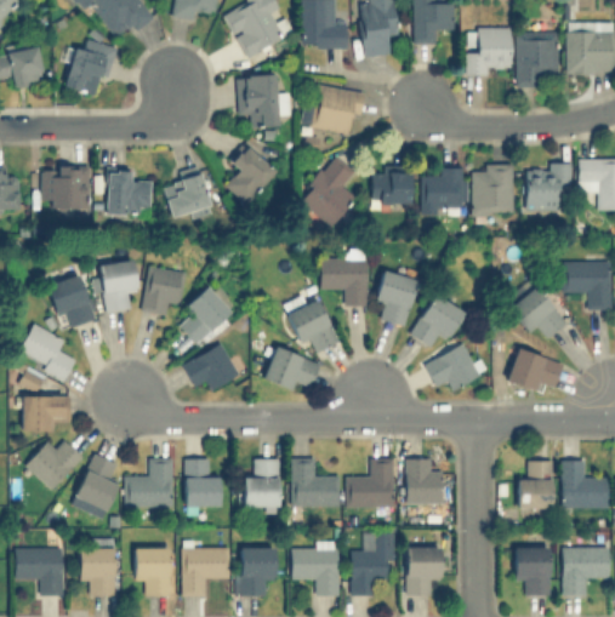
[(0,0),(0,26),(26,4),(22,0),(0,0)]
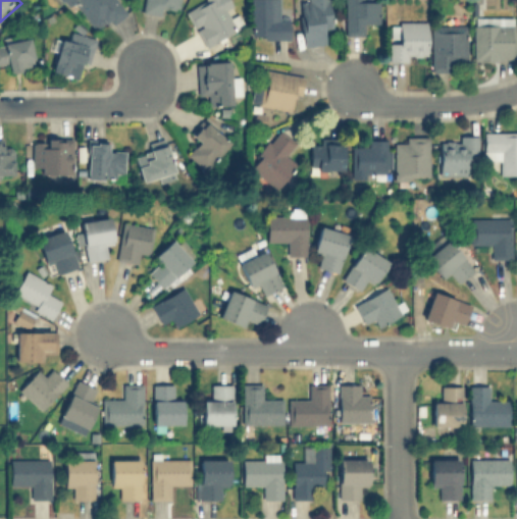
[(61,0),(67,10),(79,3),(98,34),(128,14),(118,0),(61,0)]
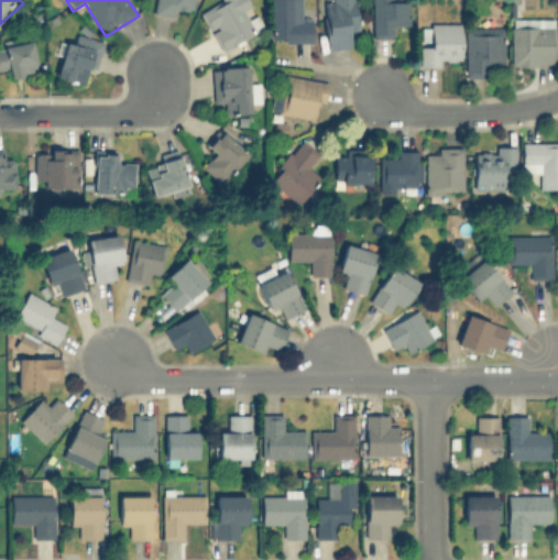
[(160,0),(157,15),(181,20),(182,10),(196,12),(197,0),(160,0)]
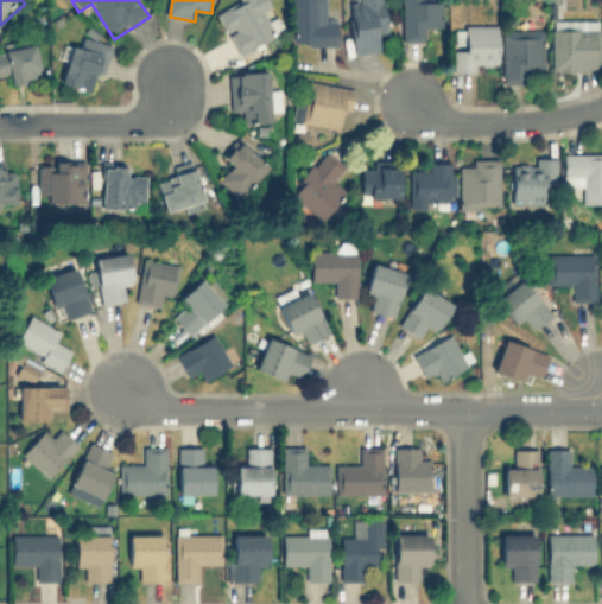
[(242,57),(287,33),(280,19),(273,23),(267,13),(274,10),(270,0),(241,0),(219,13),(242,57)]
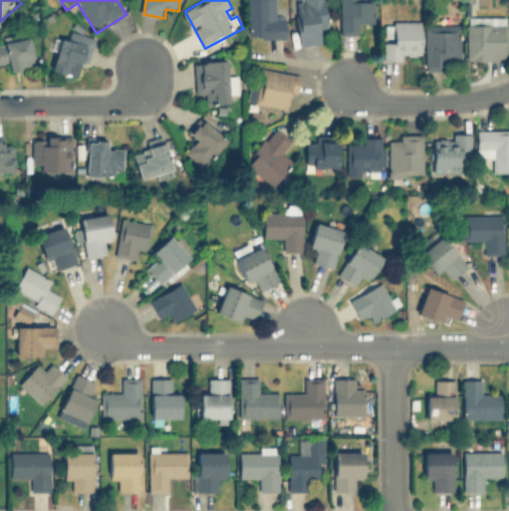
[(251,0),(251,40),(287,40),(287,20),(277,20),(277,0),(251,0)]
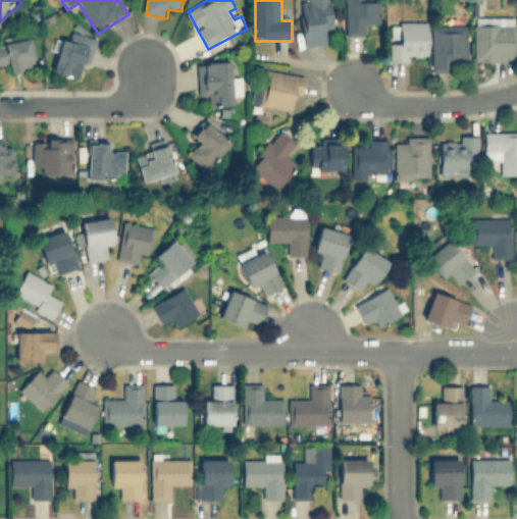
[(303,5),(306,48),(328,46),(327,33),(337,32),(333,0),(310,0),(311,4),(303,5)]
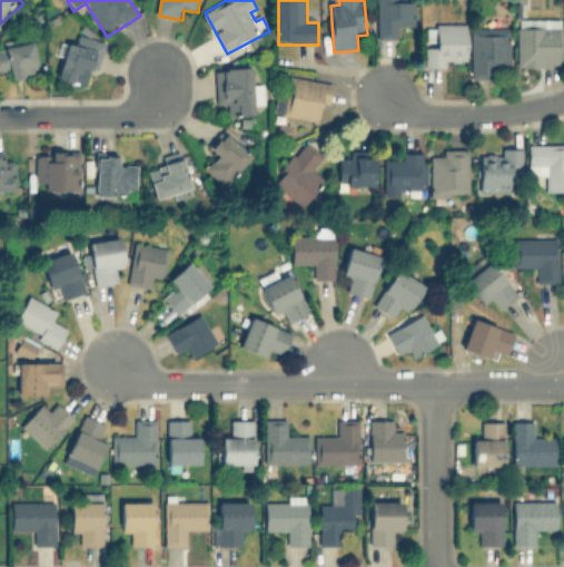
[(379,0),(379,40),(402,40),(402,27),(416,27),(416,5),(402,5),(402,0),(379,0)]
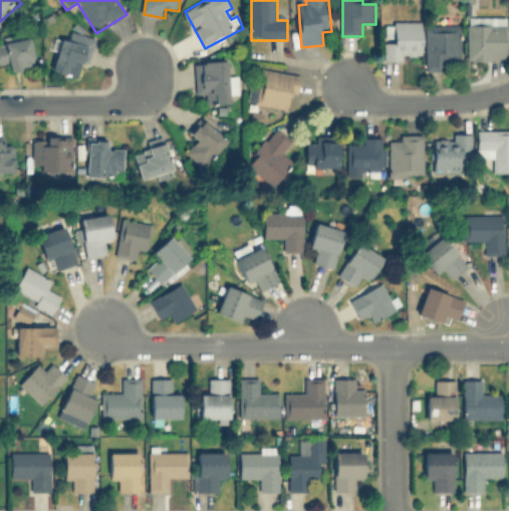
[(469,20),(469,61),(508,61),(508,20),(469,20)]
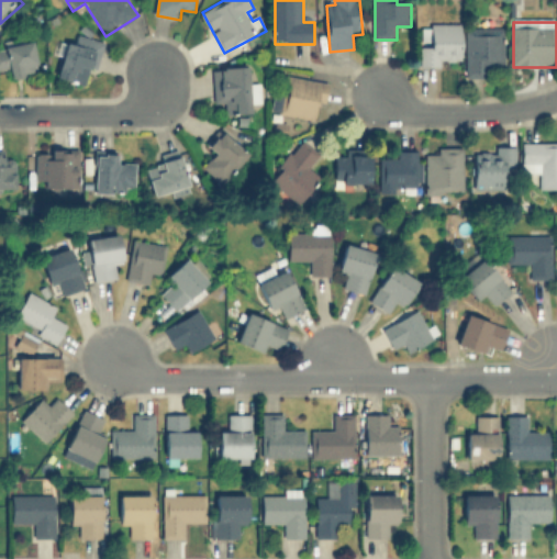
[(463,26),(423,26),(423,67),(463,66),(463,26)]
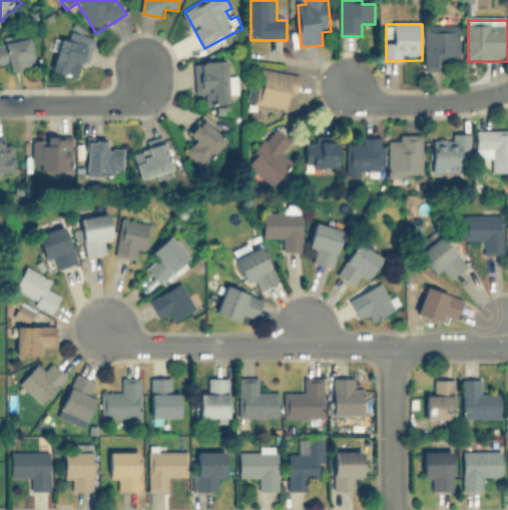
[(427,72),(449,72),(449,62),(461,62),(461,27),(427,27),(427,72)]
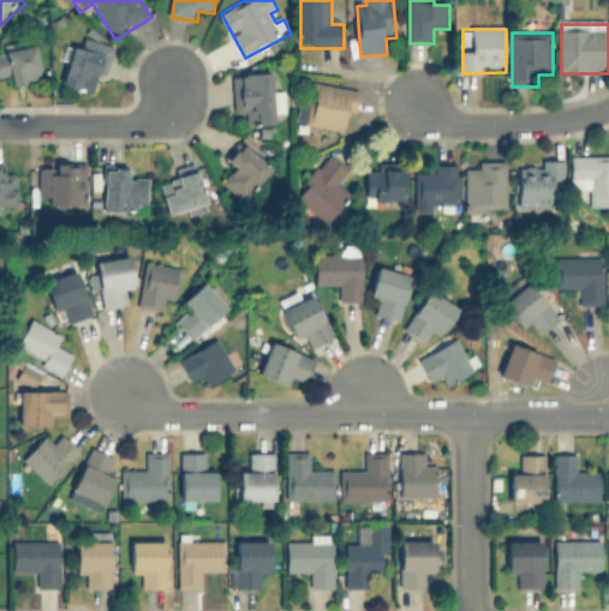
[(114,47),(85,40),(83,51),(73,48),(64,87),(102,96),(114,47)]
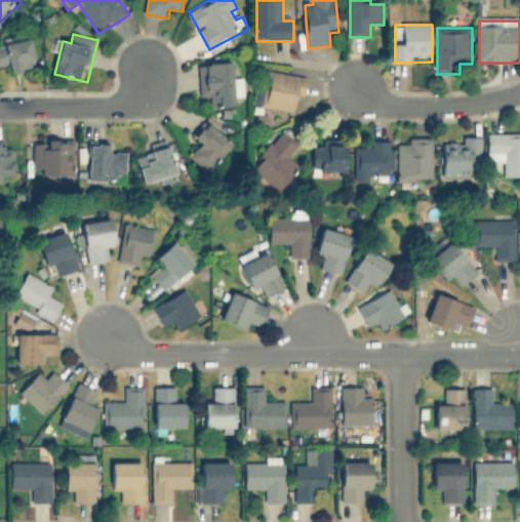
[(38,70),(32,40),(0,46),(0,68),(10,66),(12,75),(38,70)]
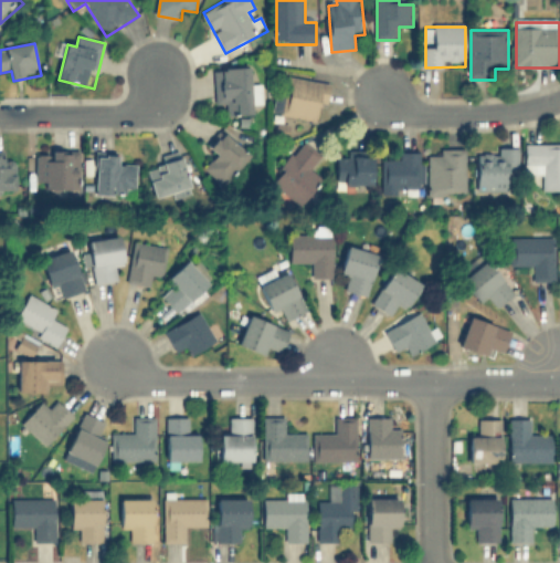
[(217,70),(218,106),(230,105),(230,116),(255,116),(255,107),(265,106),(264,85),(253,86),(252,69),(217,70)]
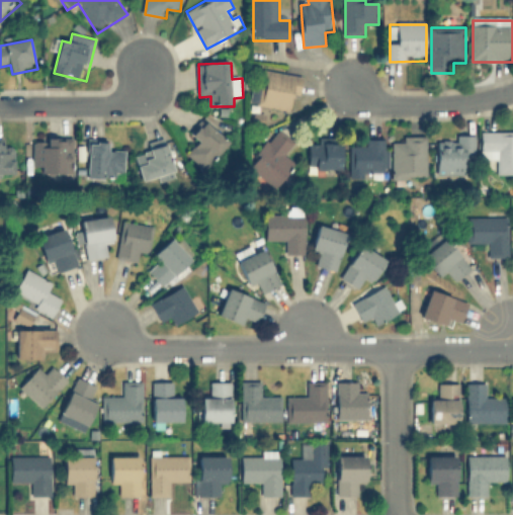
[(295,113),(303,78),(267,71),(261,106),(295,113)]
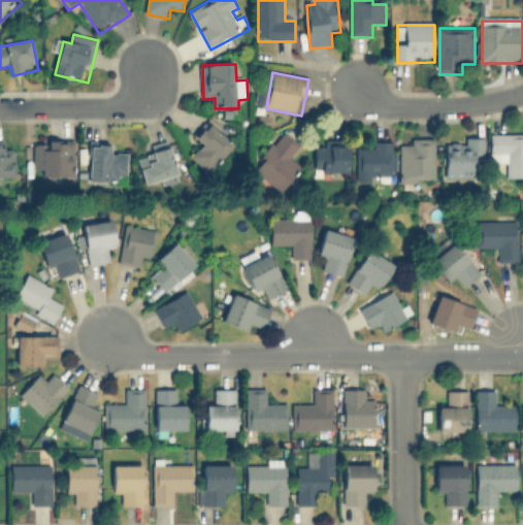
[(194,160),(213,174),(236,144),(210,125),(196,142),(203,149),(194,160)]
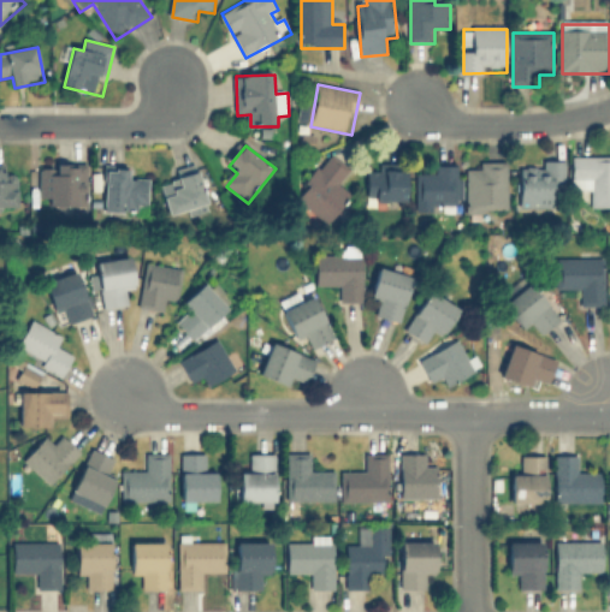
[(343,185),(354,170),(333,154),(298,201),(331,226),(355,195),(343,185)]
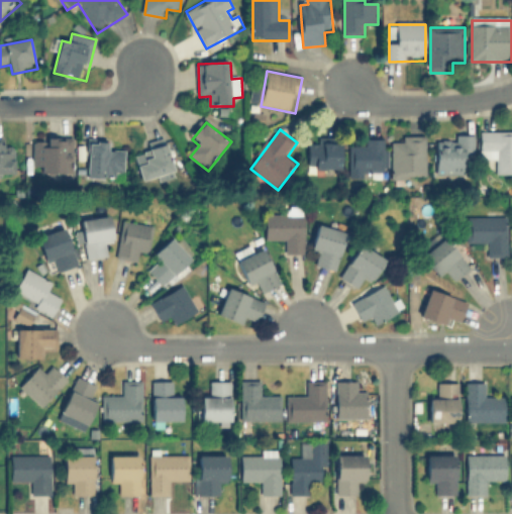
[(511,132),(482,132),(482,162),(498,162),(498,176),(511,176),(511,132)]
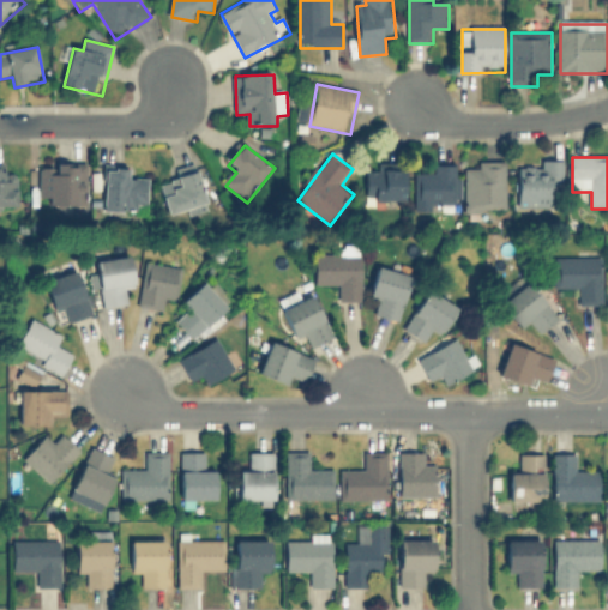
[(89,207),(89,164),(43,164),(43,207),(89,207)]
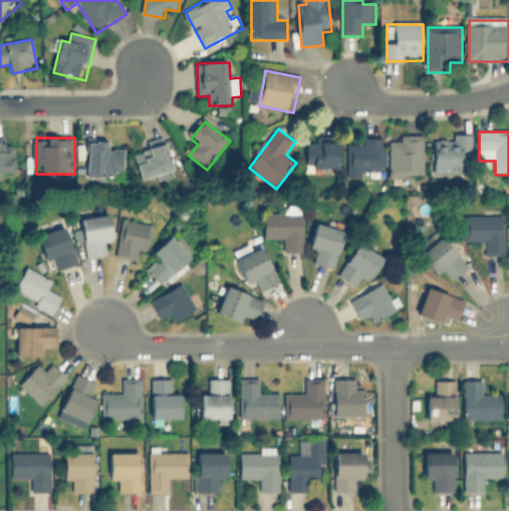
[(425,138),(392,138),(392,178),(425,178),(425,138)]
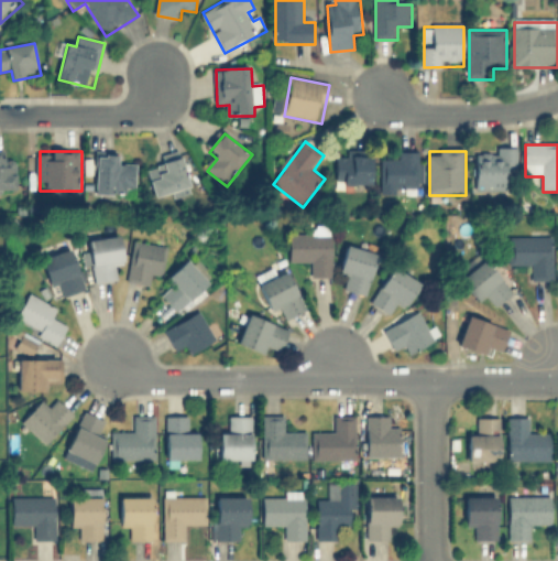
[(509,191),(509,174),(518,174),(518,151),(478,151),(478,191),(509,191)]
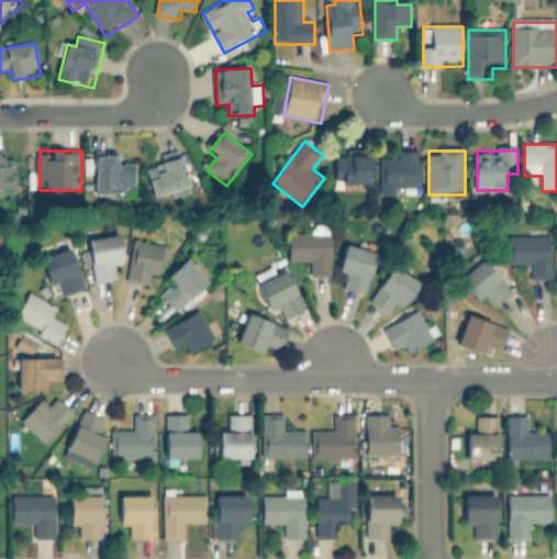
[(0,152),(0,193),(19,193),(19,163),(7,163),(7,152),(0,152)]
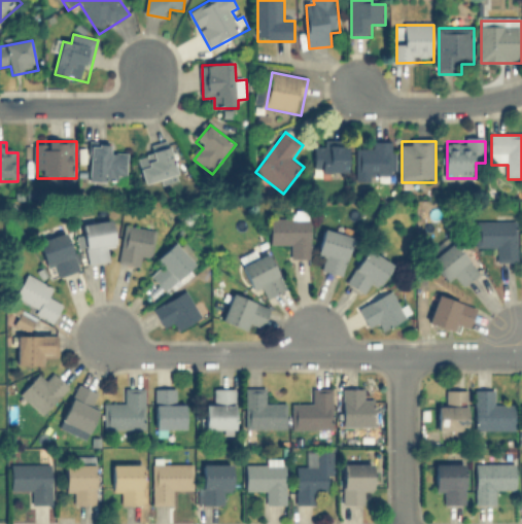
[(358,182),(393,182),(393,143),(370,143),(370,150),(358,150),(358,182)]
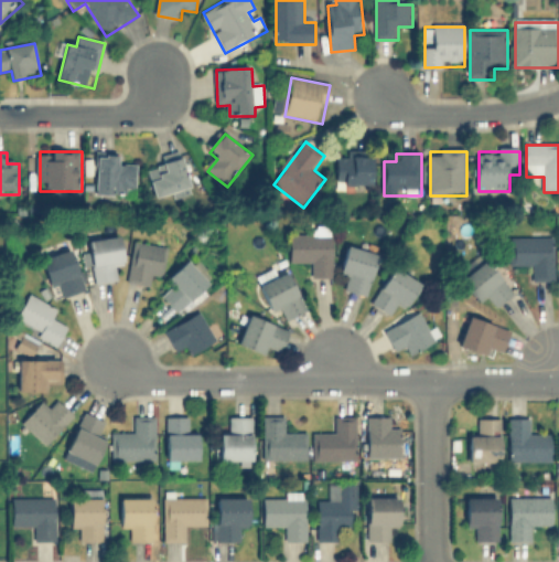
[(122,156),(98,157),(99,197),(139,195),(138,166),(122,166),(122,156)]
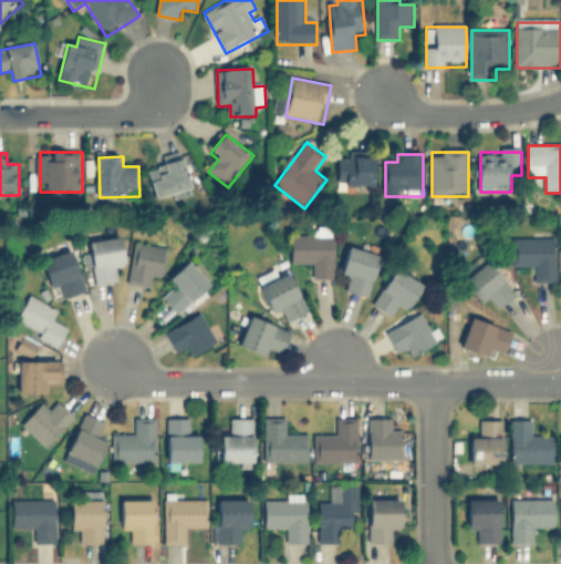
[(374,187),(374,156),(341,156),(341,187),(374,187)]
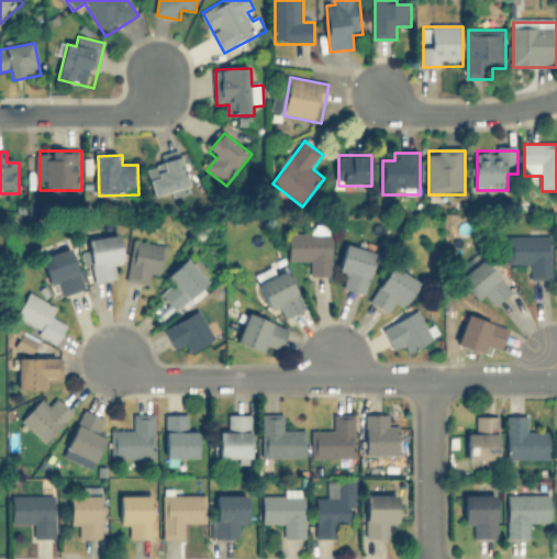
[(193,192),(182,156),(148,166),(158,202),(193,192)]
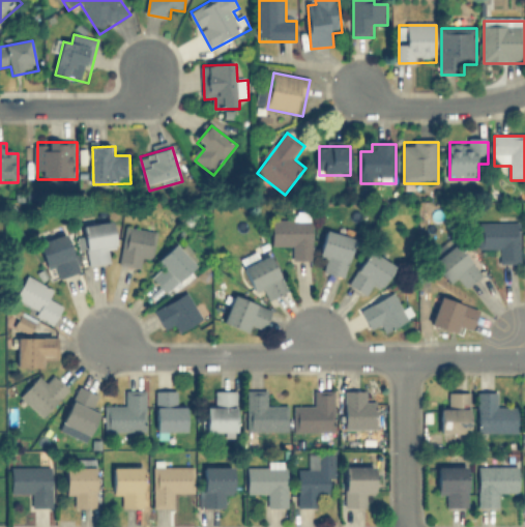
[(275,249),(294,249),(294,262),(315,262),(315,214),(300,214),(300,222),(275,222),(275,249)]
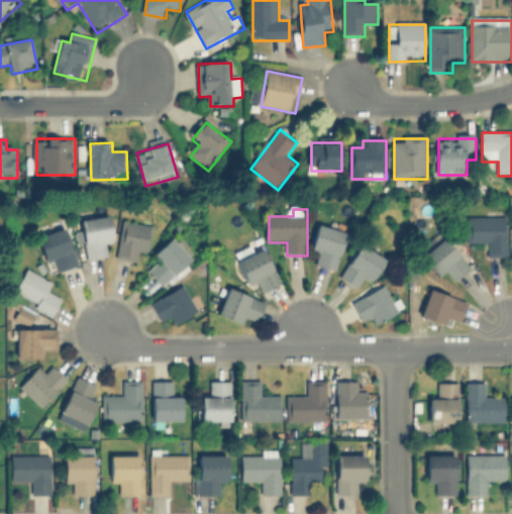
[(115,244),(112,218),(83,221),(84,231),(80,231),(81,245),(86,245),(87,261),(109,259),(108,245),(115,244)]
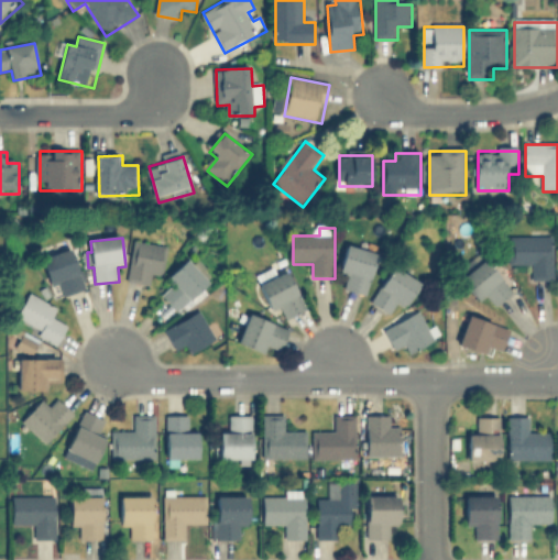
[(554,238),(512,238),(512,267),(533,267),(533,282),(554,282),(554,238)]
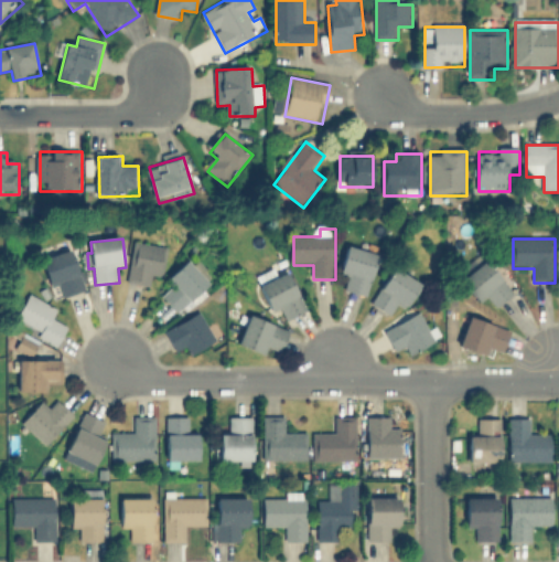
[(131,284),(151,287),(153,276),(164,278),(169,248),(137,244),(131,284)]
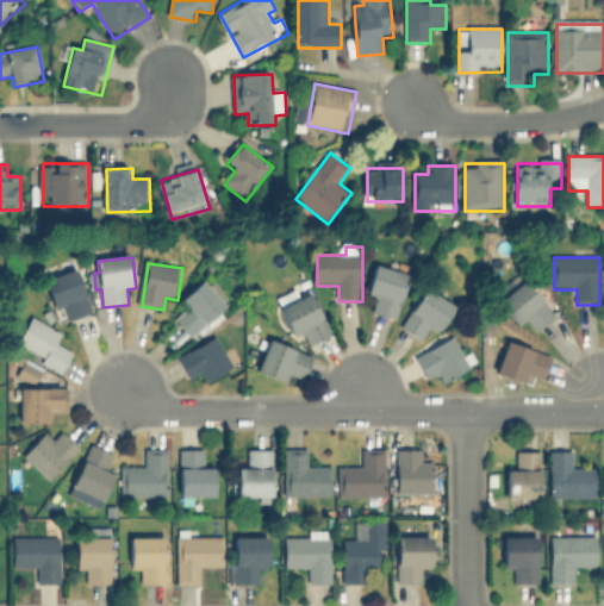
[(369,298),(380,301),(377,314),(397,320),(410,276),(379,267),(369,298)]
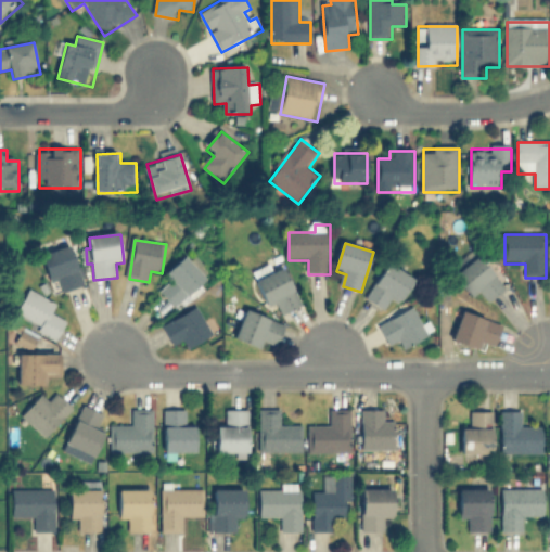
[(63,283),(64,291),(85,287),(77,247),(46,253),(52,285),(63,283)]
